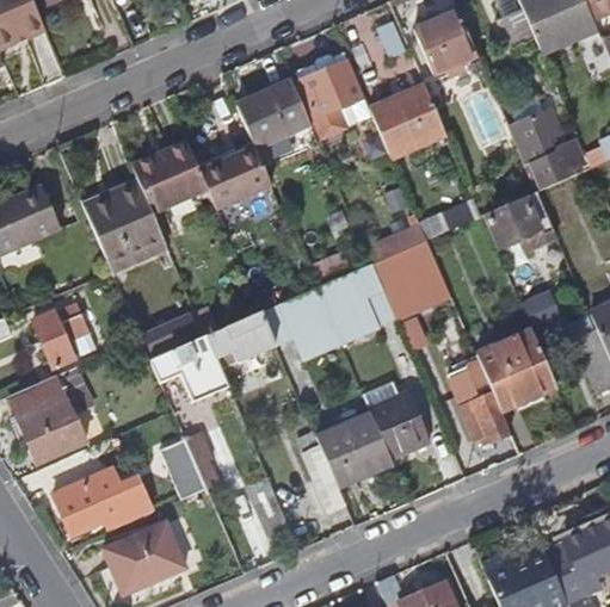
[(47,31),(32,0),(0,0),(0,51),(0,53),(47,31)]
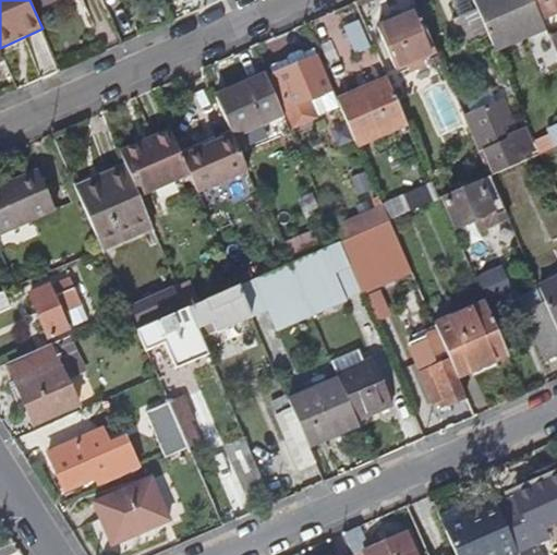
[(496,49),(546,27),(543,20),(534,0),(474,0),(477,5),(488,31),(491,36),(496,49)]
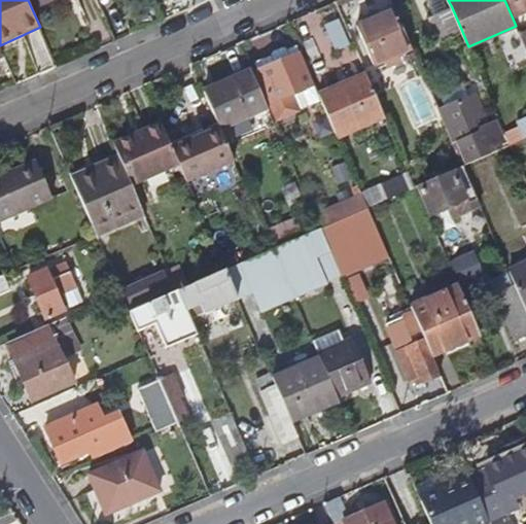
[(504,0),(513,19),(525,12),(525,0),(504,0)]
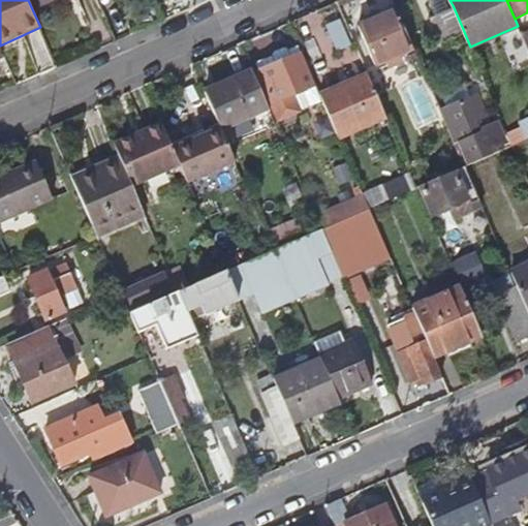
[(405,4),(399,8),(404,17),(410,12),(405,4)]
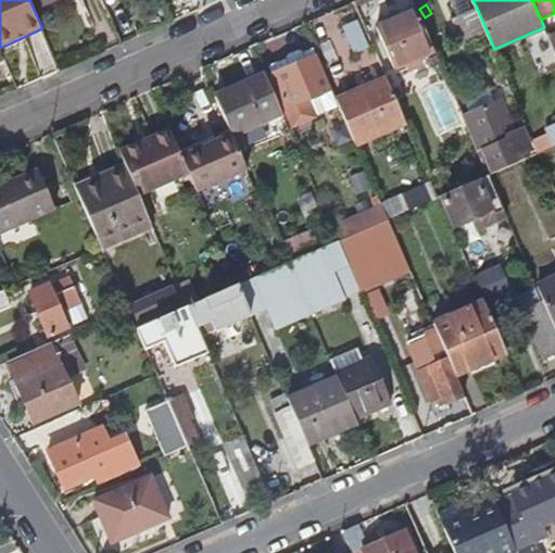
[(487,30),(476,5),(451,17),(463,42),(487,30)]
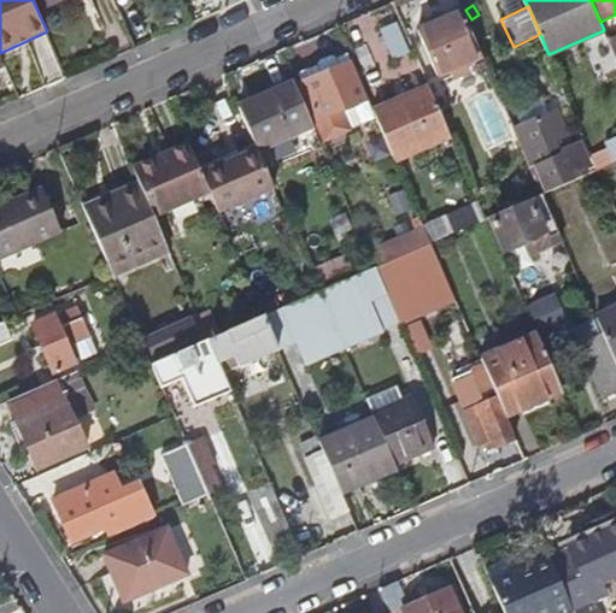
[(484,56),(464,11),(420,30),(440,75),(450,70),(453,78),(469,70),(467,63),(484,56)]
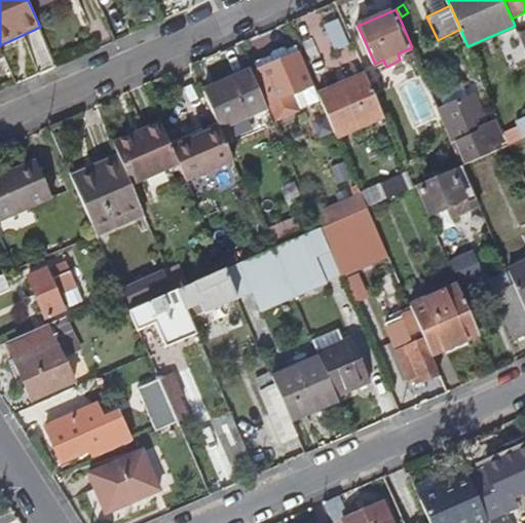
[(312,85),(299,54),(259,73),(279,119),(299,111),(298,108),(319,99),(312,85)]
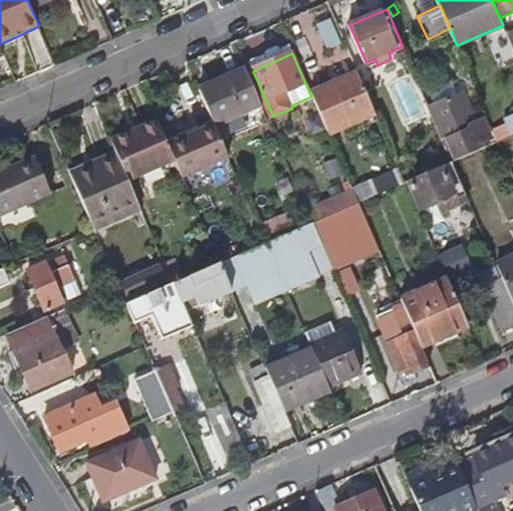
[(215,123),(216,124),(262,104),(247,70),(201,89),(213,117),(215,123)]
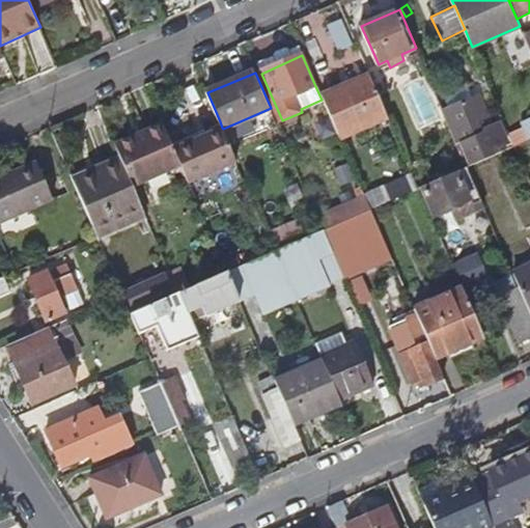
[(341,138),(390,118),(371,77),(352,84),(355,90),(326,101),(341,138)]
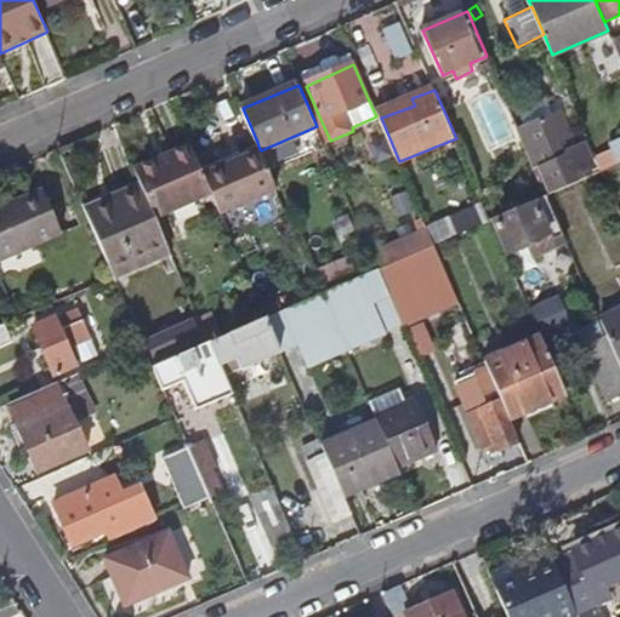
[(556,190),(579,180),(575,172),(596,164),(585,142),(566,149),(562,140),(573,135),(562,108),(517,126),(539,176),(547,171),(556,190)]
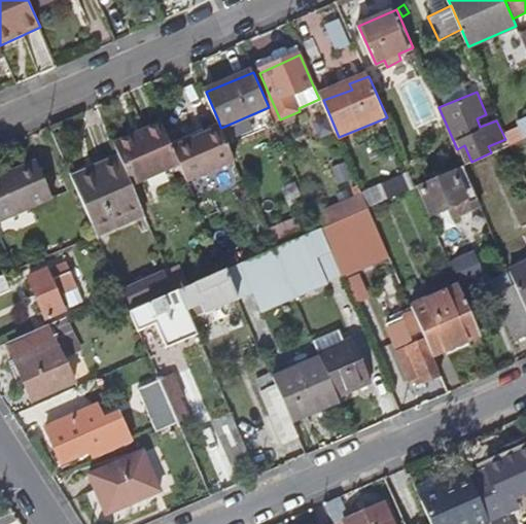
[(141,177),(179,161),(173,147),(171,141),(162,119),(145,127),(147,131),(114,145),(118,156),(130,182),(141,177)]
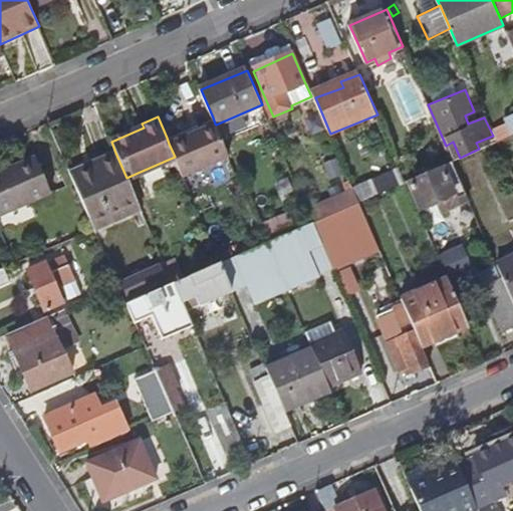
[(213,117),(167,138),(169,144),(215,123),(213,117)]
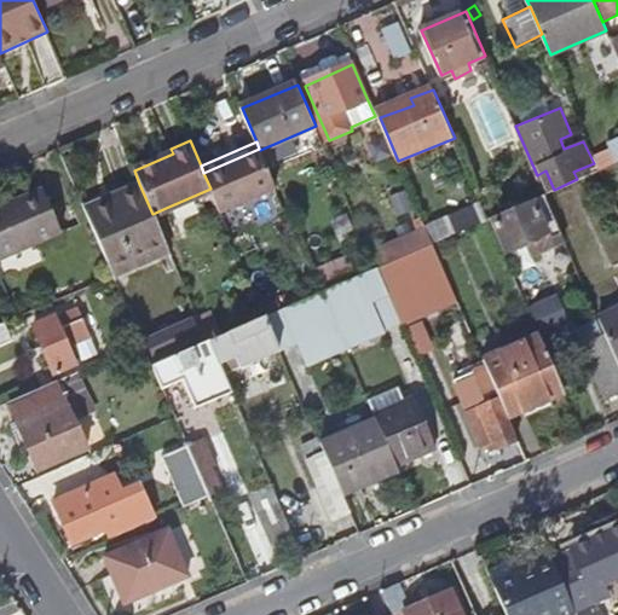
[(171,149),(132,166),(134,170),(173,154),(171,149)]
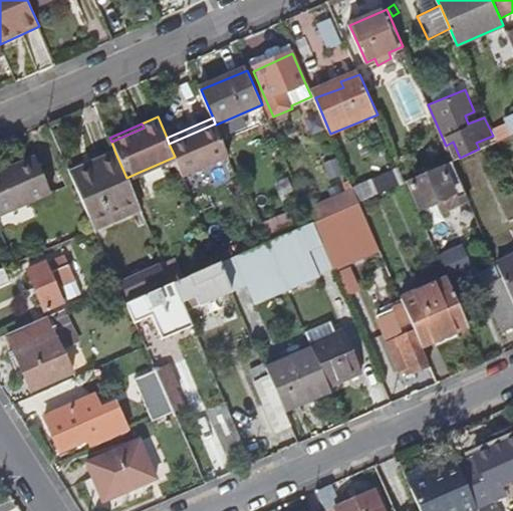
[(181,171),(183,175),(229,155),(216,124),(215,123),(169,144),(175,157),(181,171)]
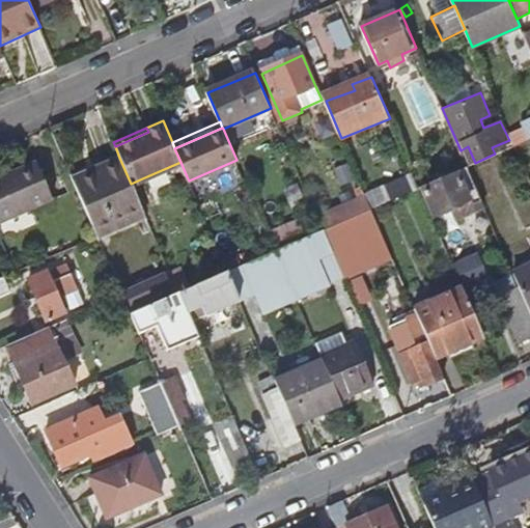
[(98,234),(144,214),(131,184),(119,158),(73,177),(98,234)]
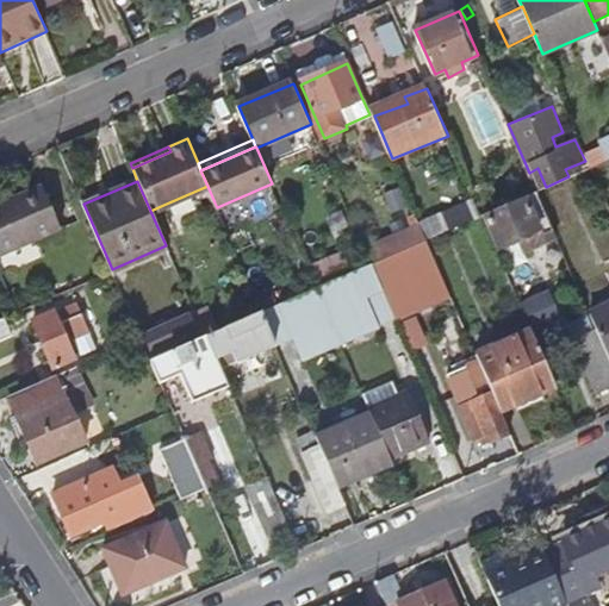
[(42,185),(0,201),(0,255),(61,227),(42,185)]
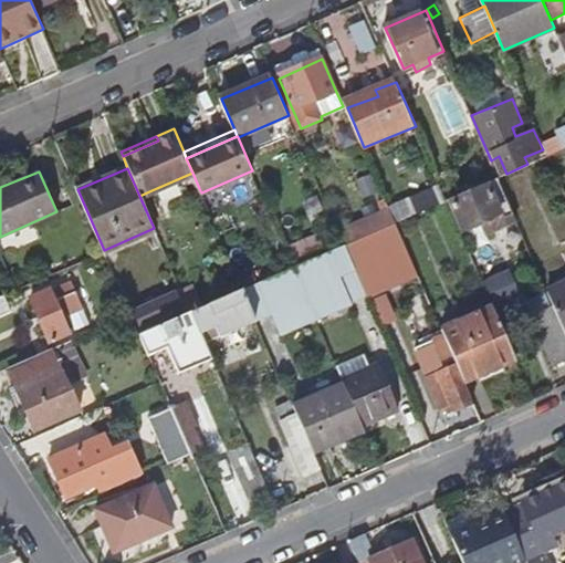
[(376,181),(372,171),(355,178),(361,189),(376,181)]
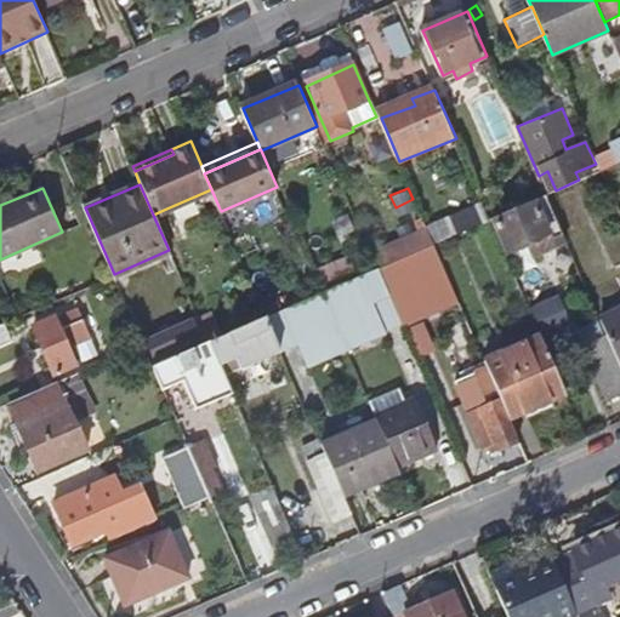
[(219,206),(211,189),(166,209),(175,227),(219,206)]
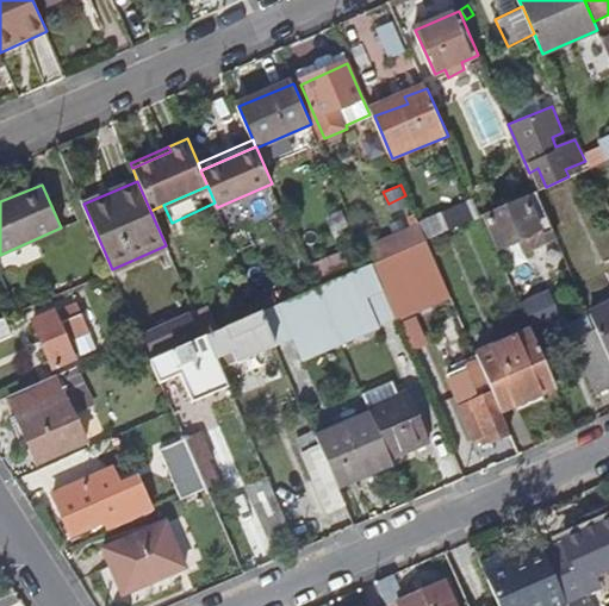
[(536,191),(488,212),(501,244),(541,226),(545,235),(554,230),(536,191)]
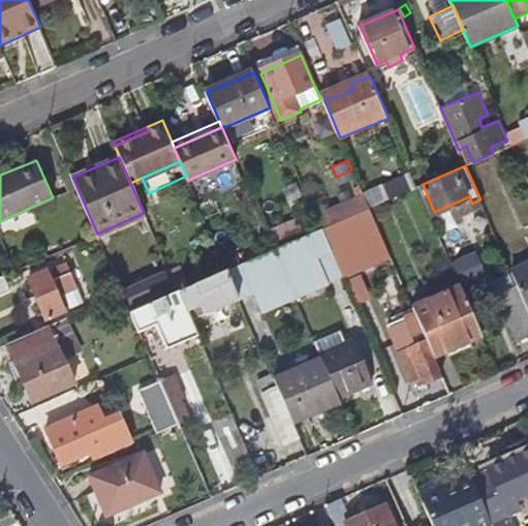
[(335,206),(341,220),(370,207),(365,195),(364,191),(315,212),(316,213),(317,215),(335,206)]
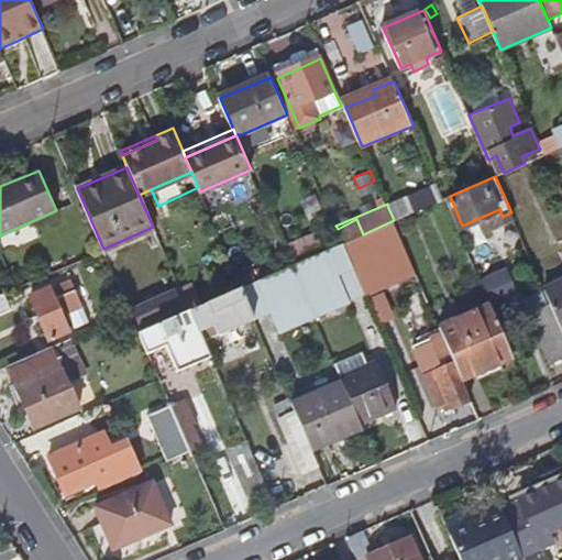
[(394,220),(403,217),(397,205),(388,208),(394,220)]
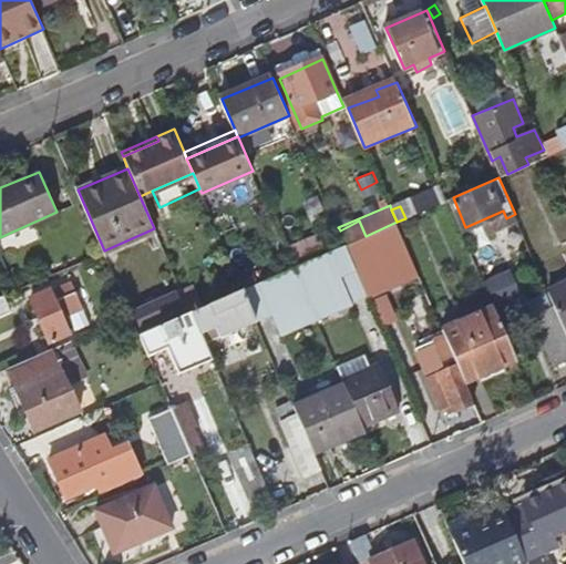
[(346,244),(366,236),(359,221),(340,231),(346,244)]
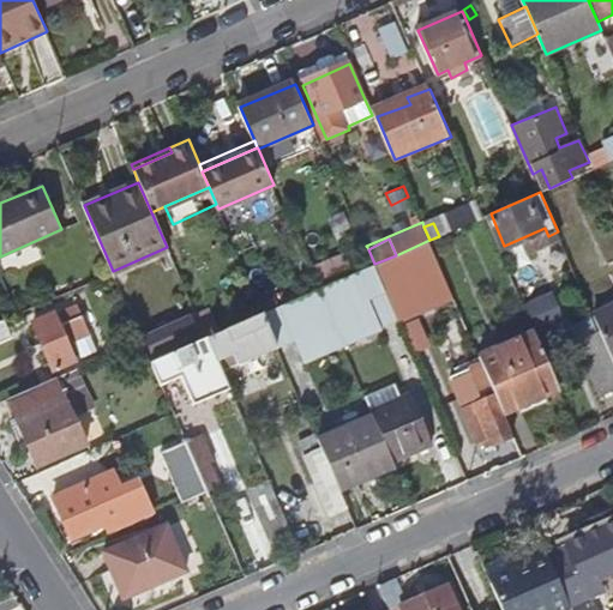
[(385,288),(398,319),(454,295),(430,240),(396,255),(374,264),(385,288)]
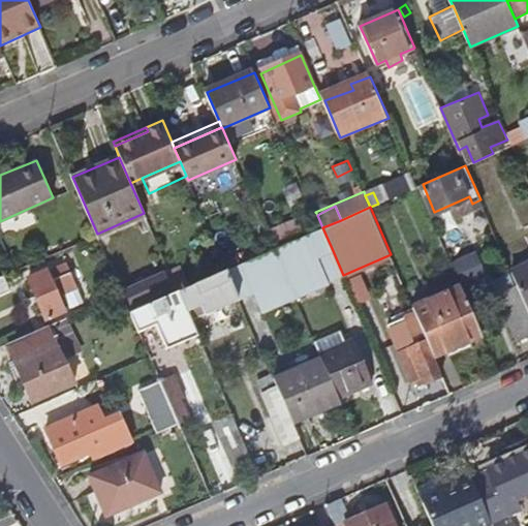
[(317,215),(316,213),(308,217),(314,231),(322,227),(317,215)]
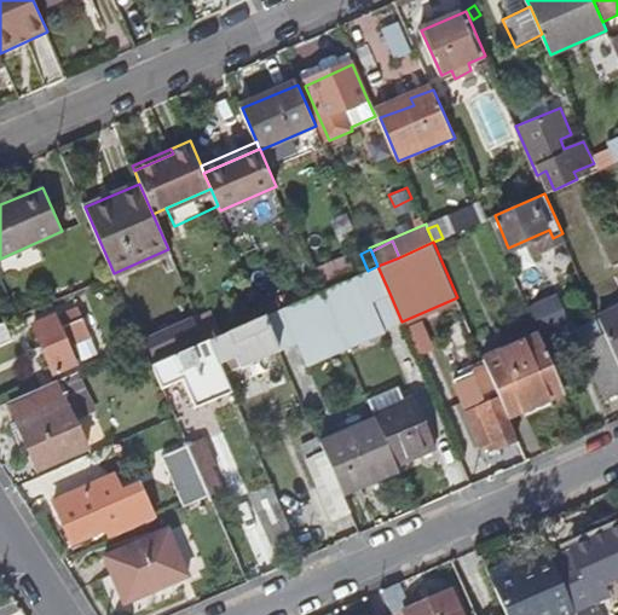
[(346,346),(386,329),(373,297),(388,290),(377,266),(368,271),(322,290),(346,346)]
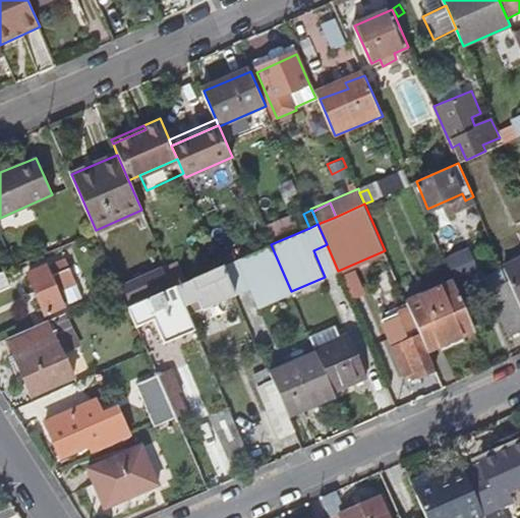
[(217,251),(223,266),(239,259),(231,244),(217,251)]
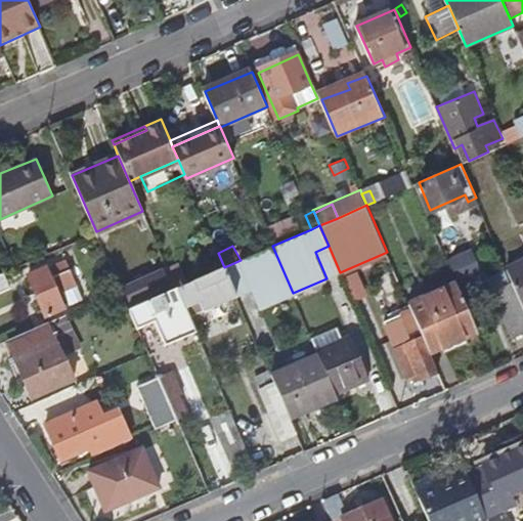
[(241,260),(224,267),(236,295),(255,287),(263,306),(293,293),(272,246),(241,260)]
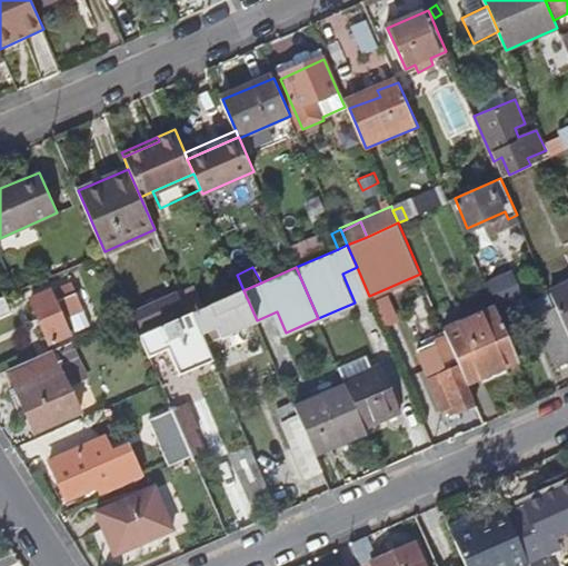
[(355,303),(369,296),(357,267),(342,274),(355,303)]
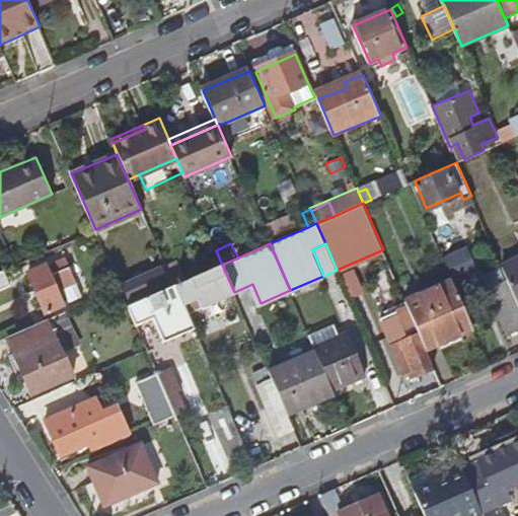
[(65,254),(29,271),(46,309),(64,301),(58,287),(75,279),(65,254)]
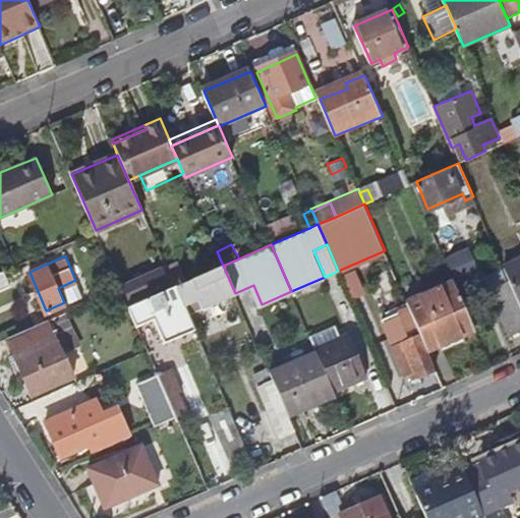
[(519,260),(505,267),(511,281),(519,301),(519,260)]
